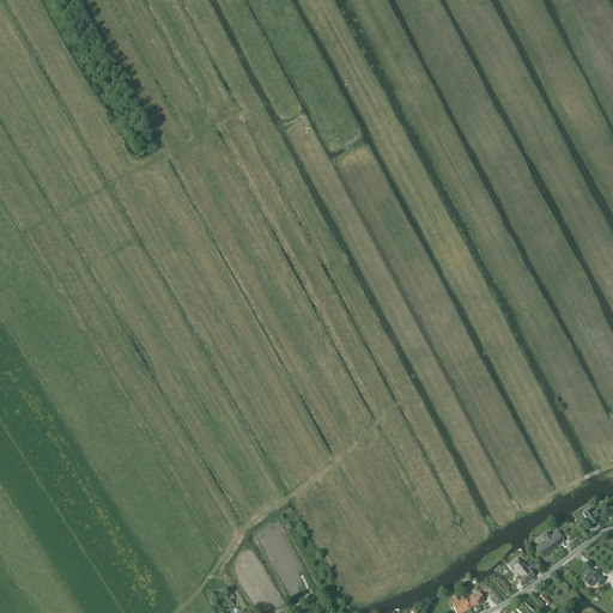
[(595,514),(594,514),(592,510),(583,516),(592,528),(596,525),(600,529),(607,525),(604,520),(599,522),(596,519),(598,517),(595,514)]
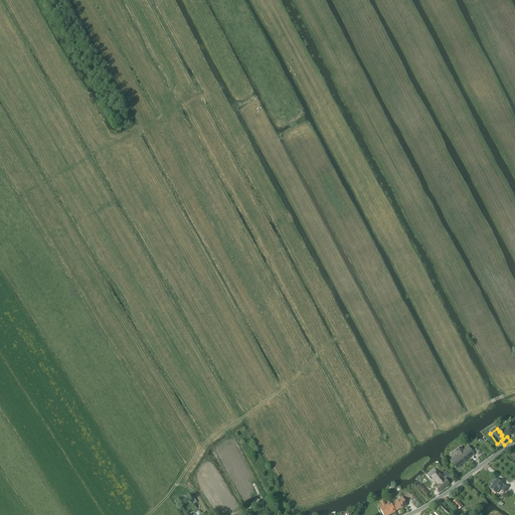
[(456,469),(473,455),(468,448),(463,452),(460,448),(455,452),(458,456),(450,461),(456,469)]
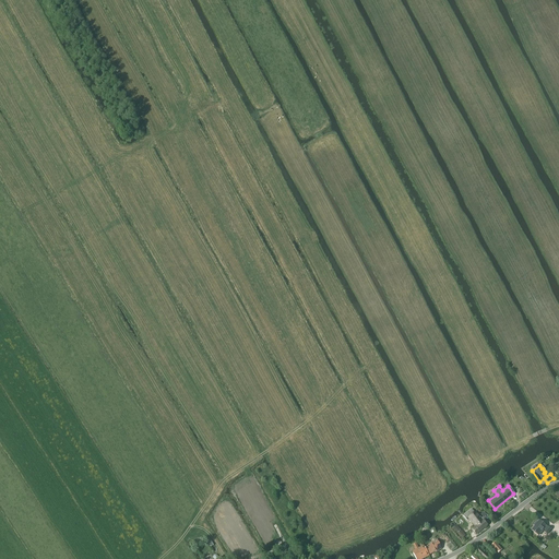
[(475,527),(483,521),(475,512),(474,513),(472,510),(466,513),(463,516),(466,521),(468,520),(475,527)]
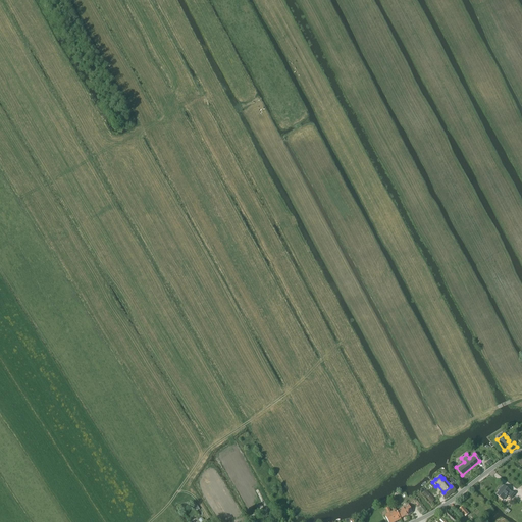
[(451,486),(444,492),(440,494),(445,500),(455,490),(452,486),(451,486)]
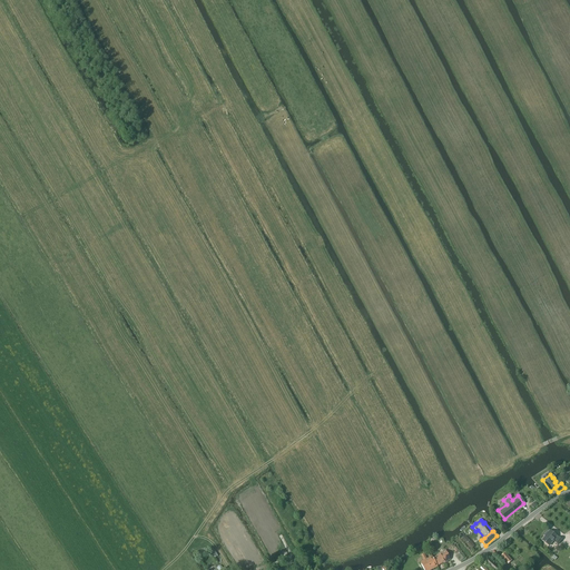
[(558,546),(561,540),(550,531),(542,541),(549,547),(554,540),(556,541),(554,543),(558,546)]
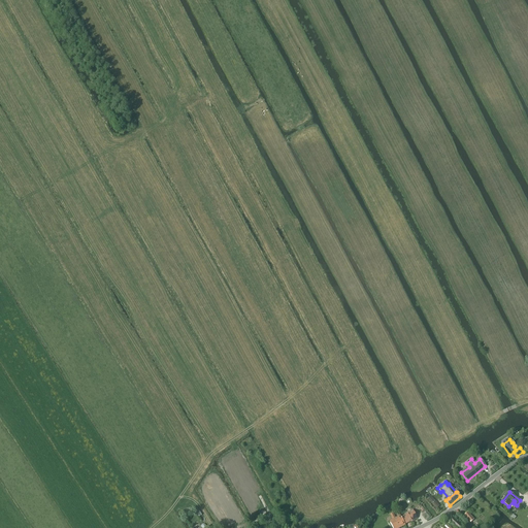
[(400,518),(404,525),(410,522),(411,522),(417,519),(413,510),(406,514),(407,515),(400,518)]
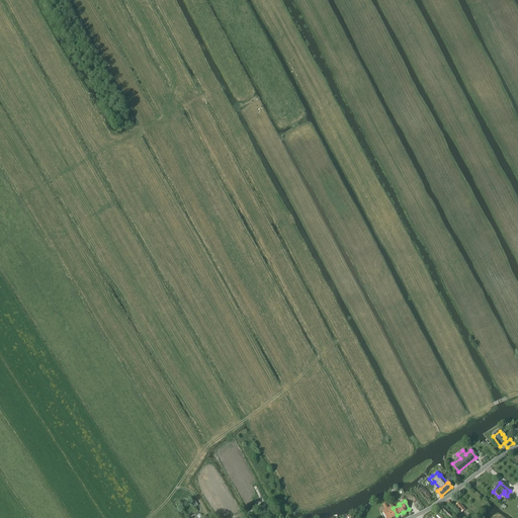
[(458,503),(455,506),(461,513),(464,510),(458,503)]
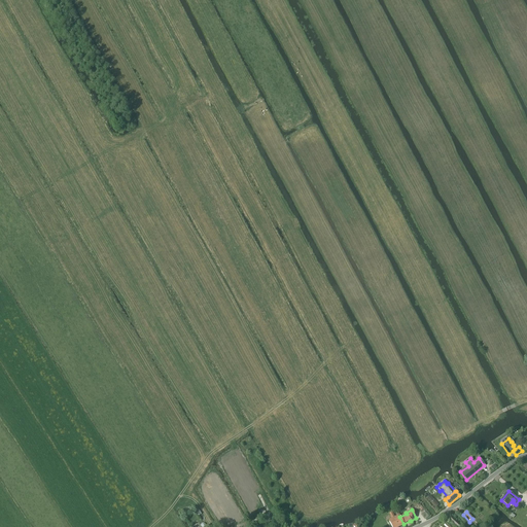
[(403,524),(399,517),(398,516),(394,518),(392,513),(389,514),(392,519),(388,521),(391,526),(398,526),(403,525),(403,524)]
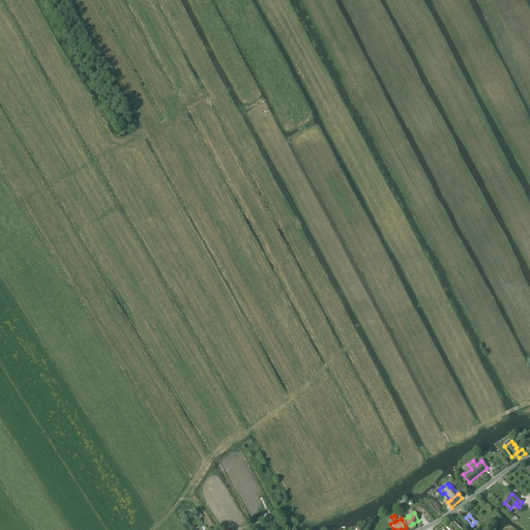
[(457,529),(464,529),(465,529),(455,520),(451,525),(457,529)]
